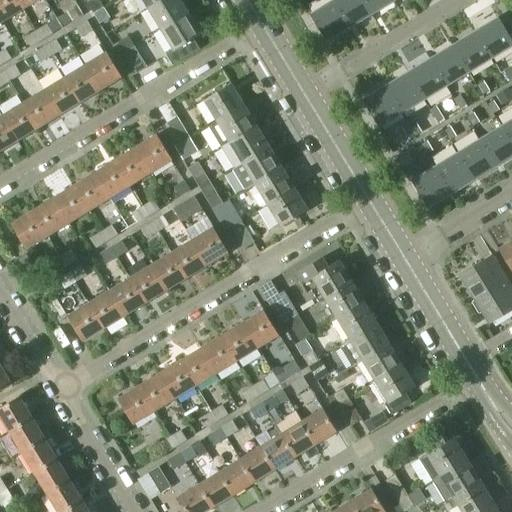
[(15,0),(0,0),(0,20),(2,23),(22,11),(15,0)]
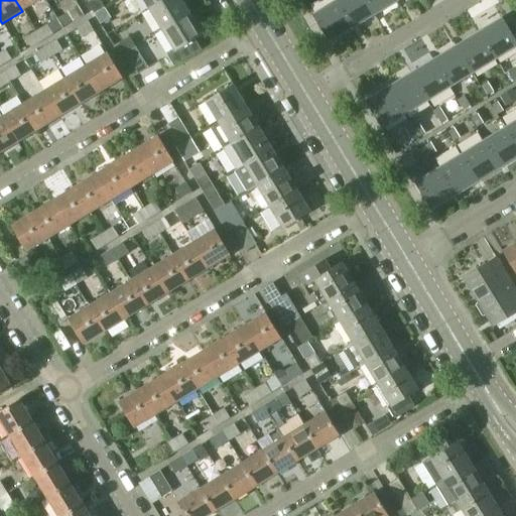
[(15,0),(22,11),(40,0),(15,0)]
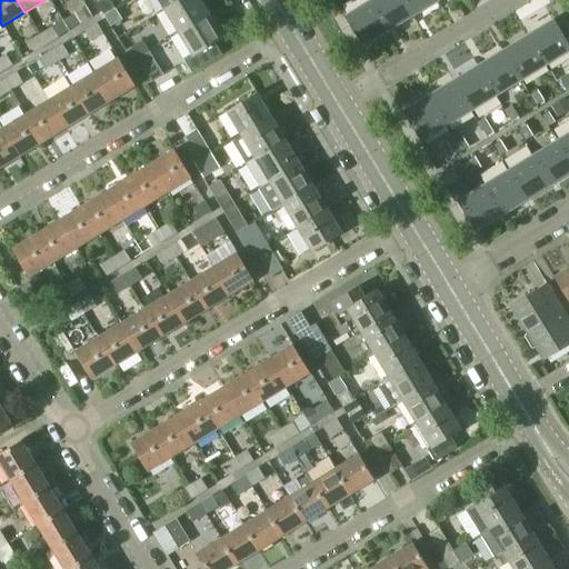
[(103,0),(97,5),(103,17),(115,9),(109,0),(103,0)]
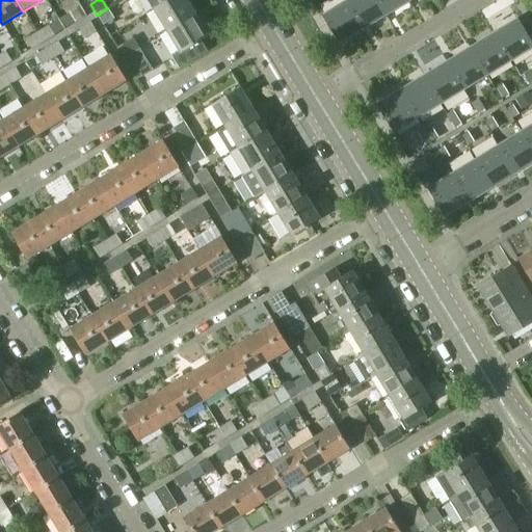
[(147,0),(154,9),(168,0),(147,0)]
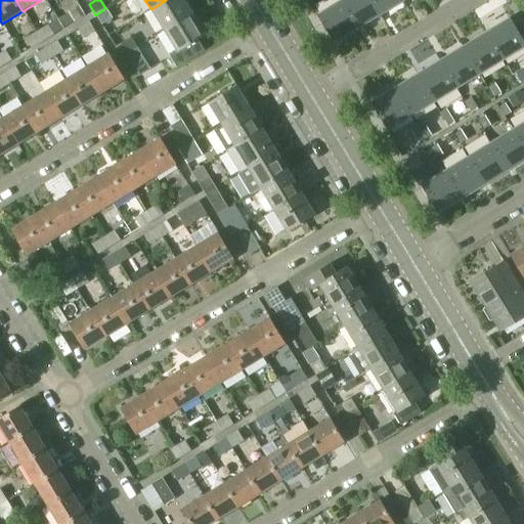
[(166,0),(151,9),(165,32),(191,14),(182,0),(166,0)]
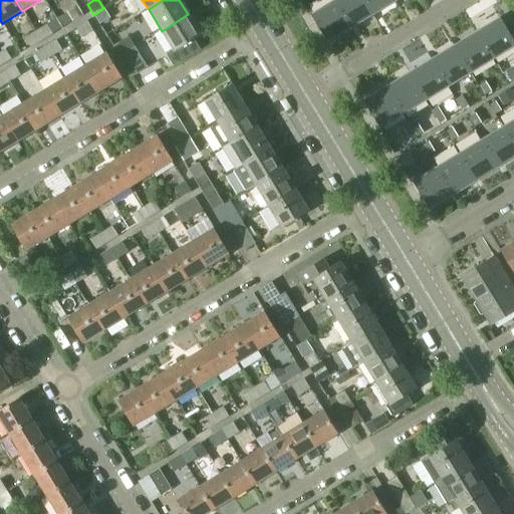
[(362,0),(336,0),(333,2),(349,28),(372,15),(362,0)]
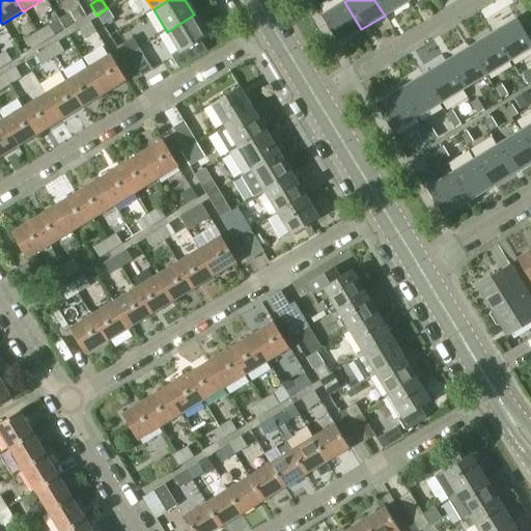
[(407,0),(374,0),(385,16),(408,1),(407,0)]
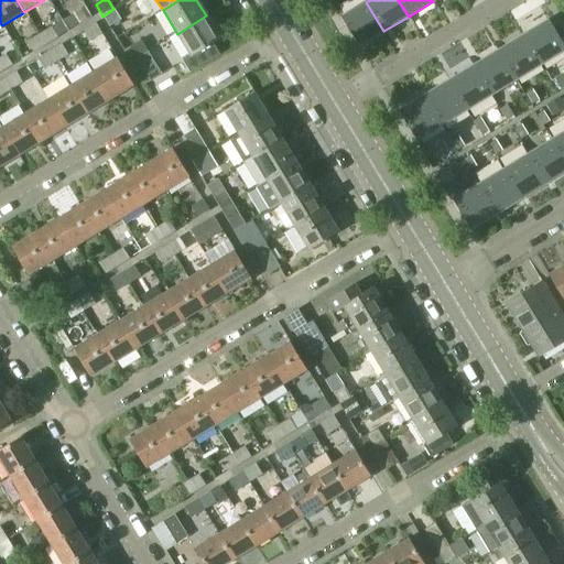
[(383,31),(366,2),(342,17),(359,46),(383,31)]
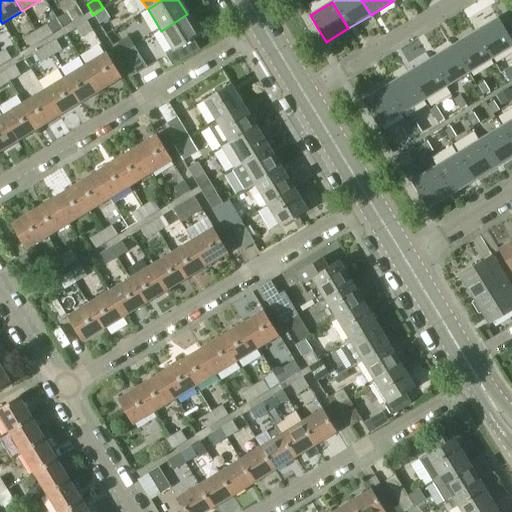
[(67,14),(72,21),(83,15),(78,7),(67,14)]
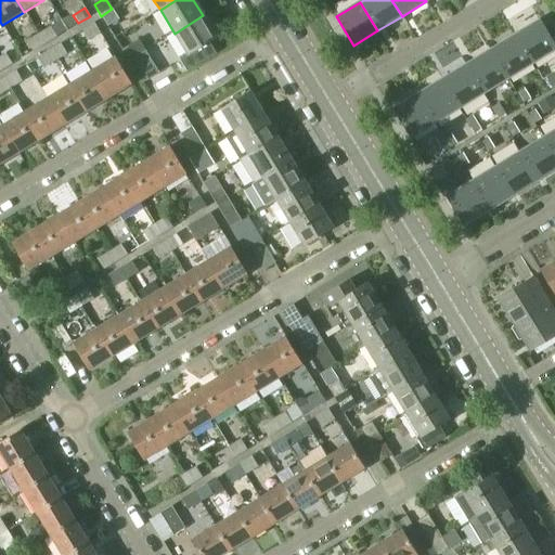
[(112,9),(101,16),(107,26),(118,20),(112,9)]
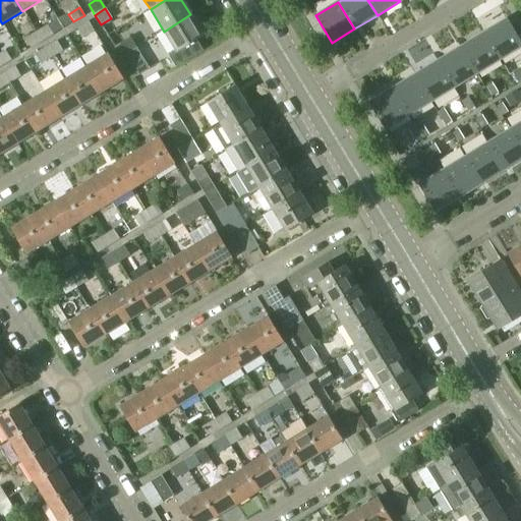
[(190,14),(164,32),(176,52),(171,55),(177,65),(200,50),(194,41),(204,36),(190,14)]
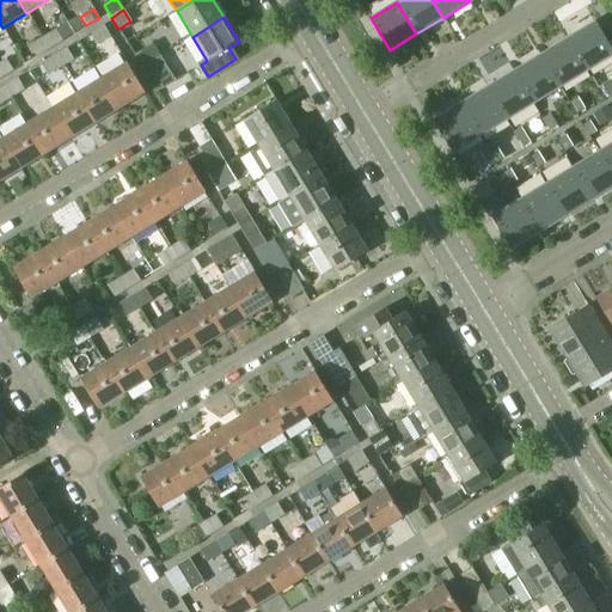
[(611,53),(594,23),(567,40),(586,71),(611,54),(611,53)]
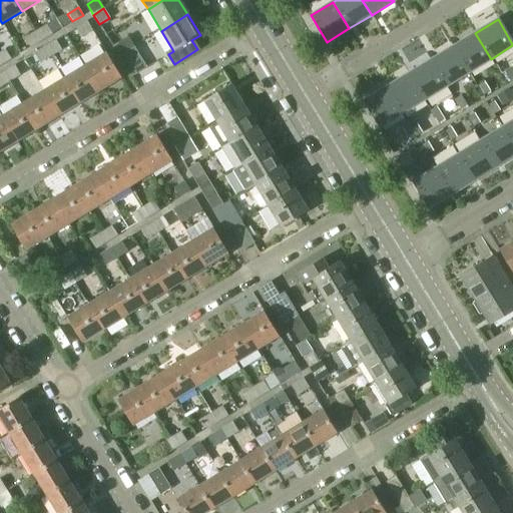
[(76,28),(82,37),(93,31),(87,21),(76,28)]
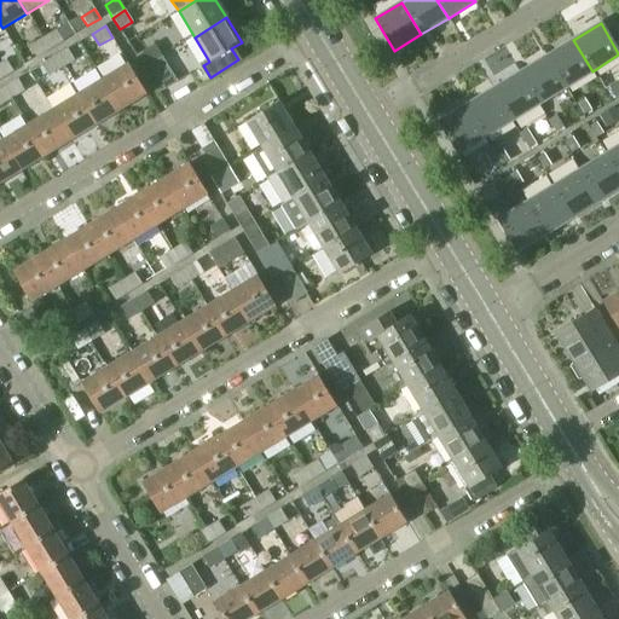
[(57,32),(44,40),(48,50),(63,40),(57,32)]
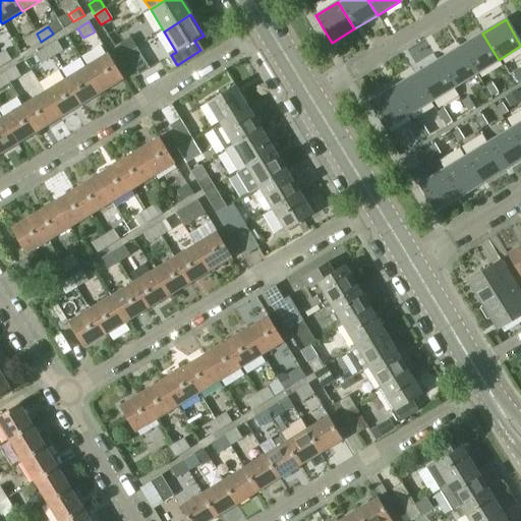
[(41,42),(37,34),(25,40),(31,48),(41,42)]
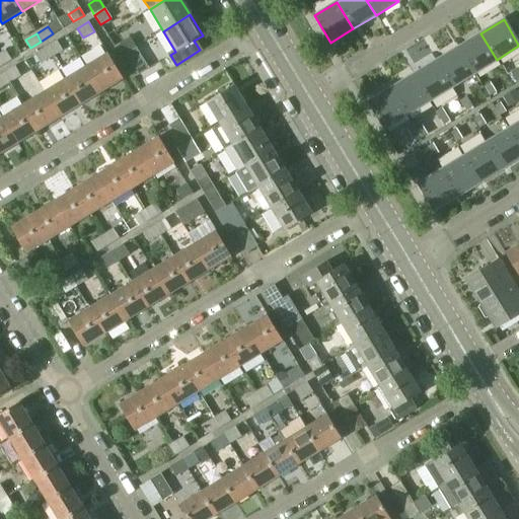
[(480,33),(458,48),(474,74),(497,60),(480,33)]
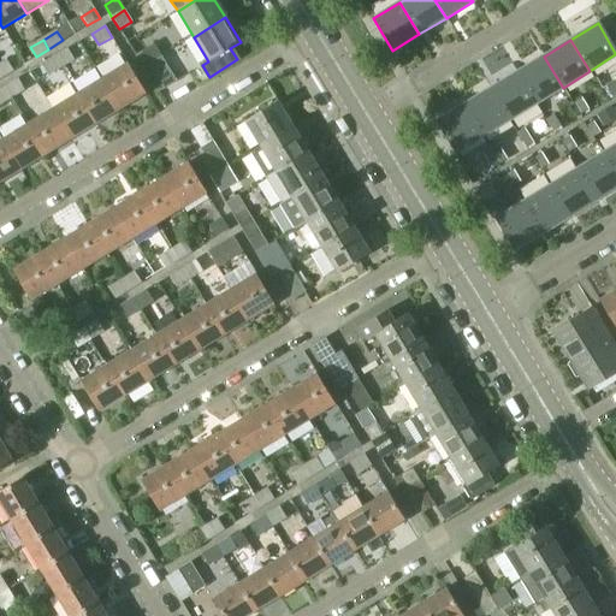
[(141,52),(148,64),(160,57),(161,57),(154,45),(141,52)]
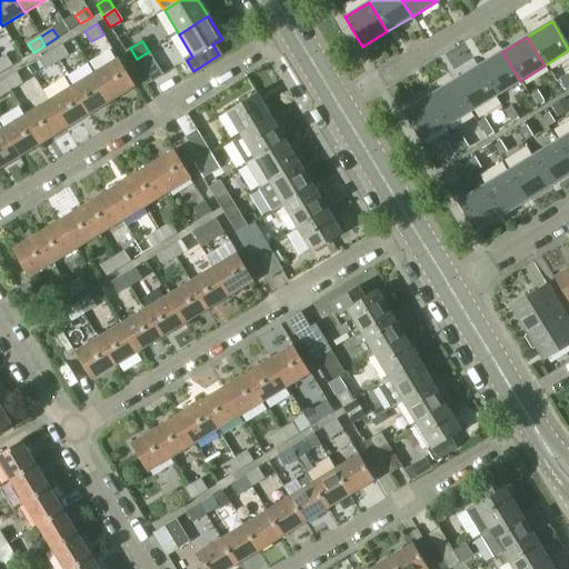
[(62,45),(49,52),(56,63),(69,56),(62,45)]
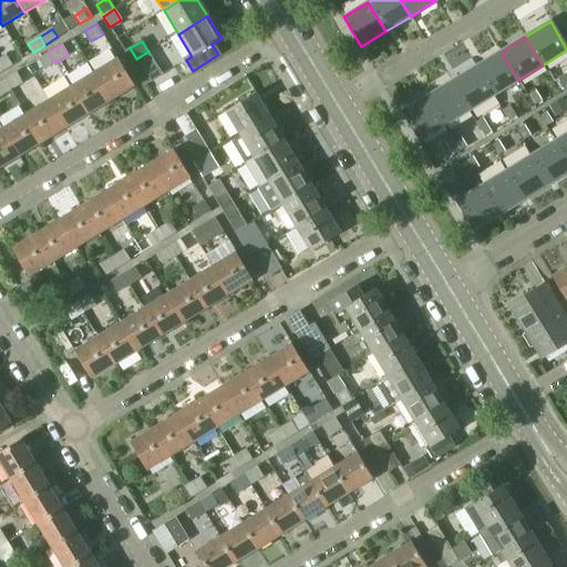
[(55,63),(49,52),(38,60),(43,70),(55,63)]
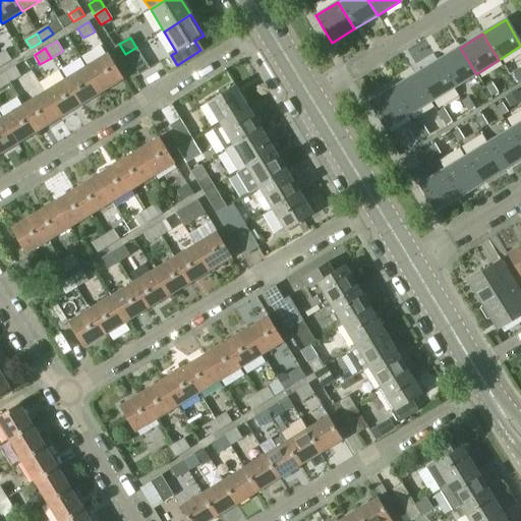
[(135,48),(125,54),(138,75),(150,69),(136,48),(135,48)]
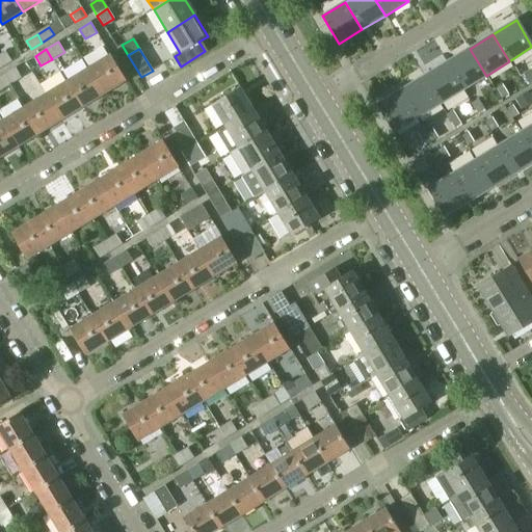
[(470,49),(446,62),(462,90),(486,76),(470,49)]
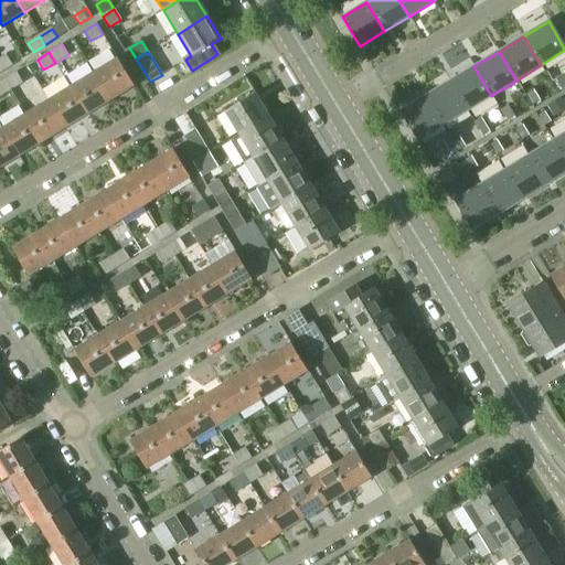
[(6,54),(0,57),(0,73),(12,65),(6,54)]
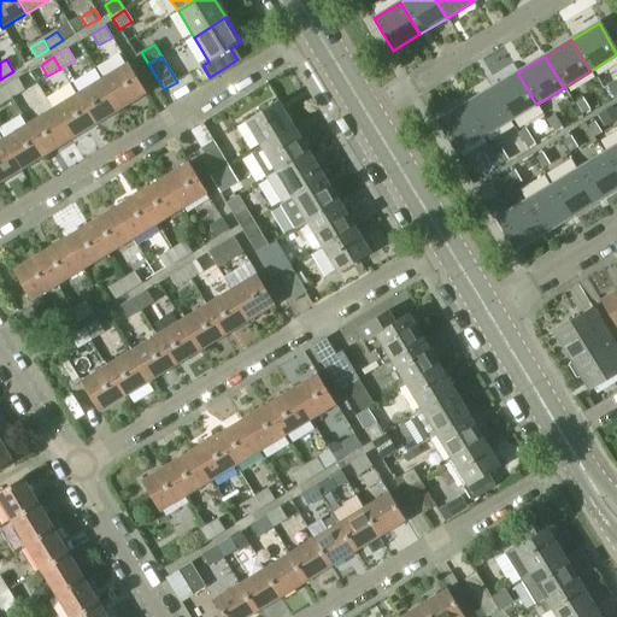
[(127,64),(101,78),(121,110),(145,94),(127,64)]
